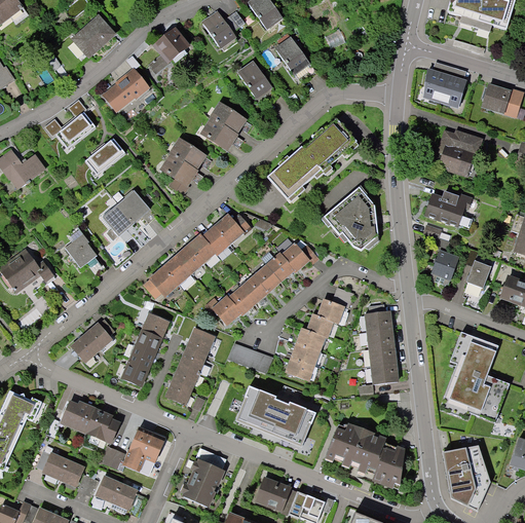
[(0,0),(0,21),(22,4),(19,0),(0,0)]
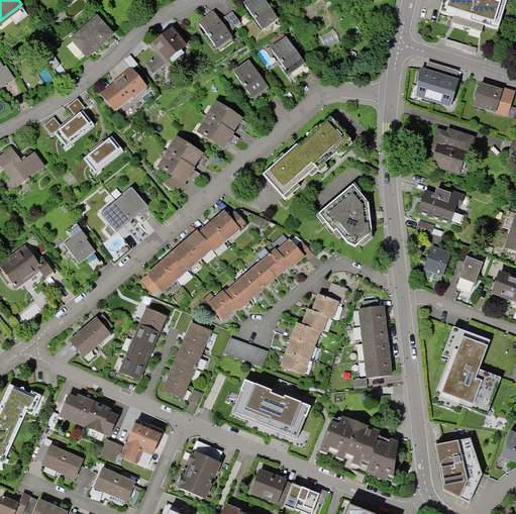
[(246,0),(244,2),(262,26),(277,15),(266,0),(246,0)]
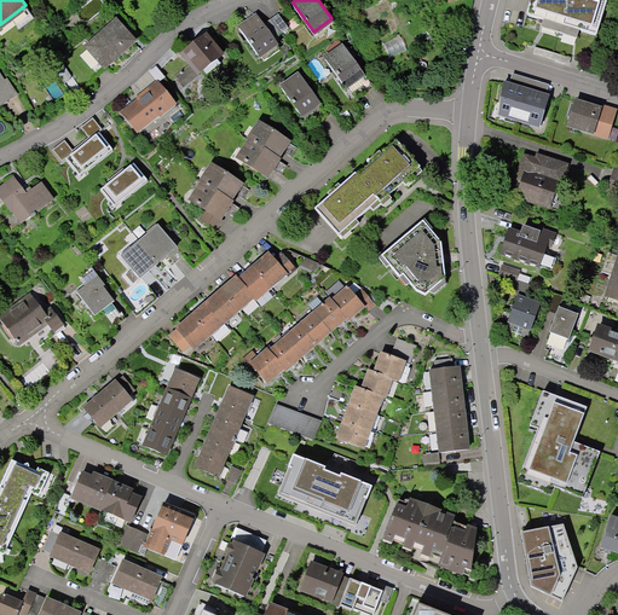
[(530,0),(527,11),(596,32),(606,0),(530,0)]
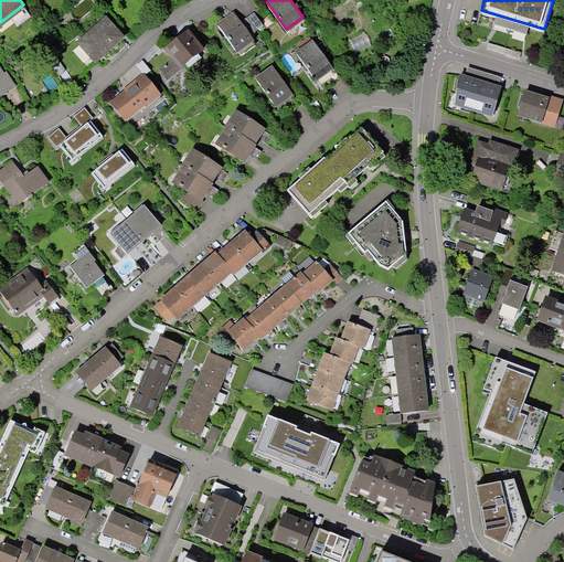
[(234,48),(236,46),(241,53),(254,43),(249,38),(251,36),(248,33),(263,23),(253,10),(240,20),(234,12),(217,24),(234,48)]
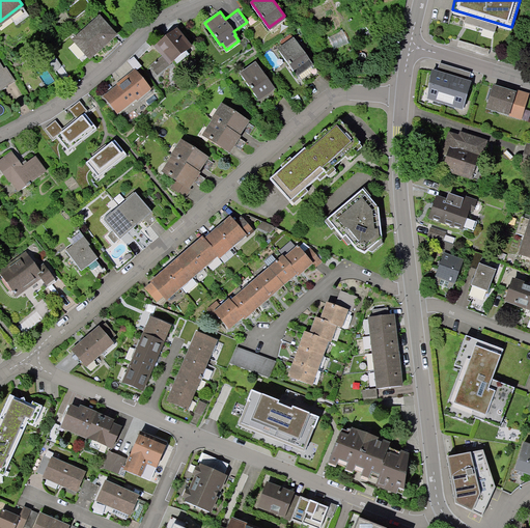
[(100,17),(74,38),(82,49),(84,47),(92,57),(117,36),(100,17)]
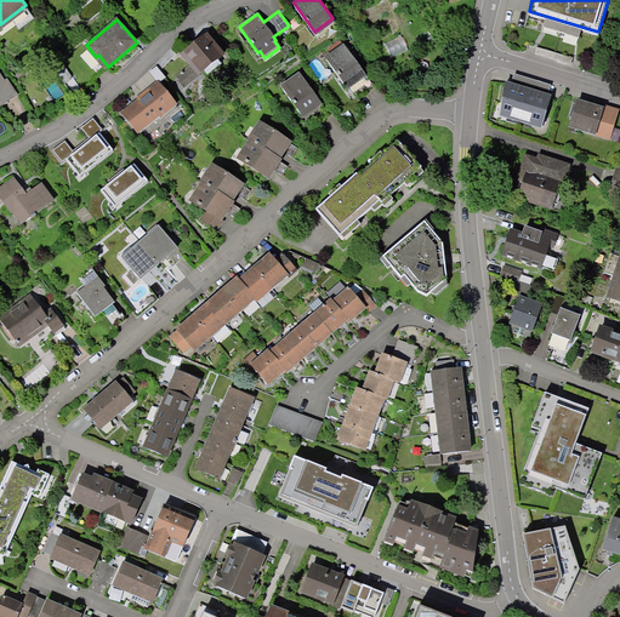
[(205,34),(182,52),(191,63),(176,74),(185,84),(221,53),(205,34)]
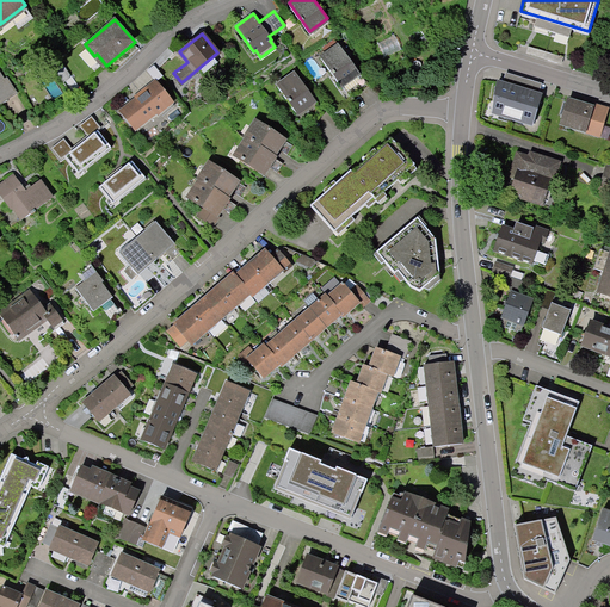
[(339,43),(320,56),(339,82),(357,69),(339,43)]
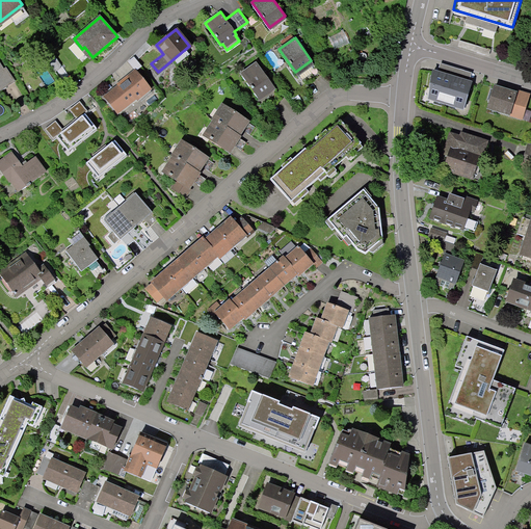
[(0,88),(14,79),(5,67),(3,68),(0,62),(0,88)]
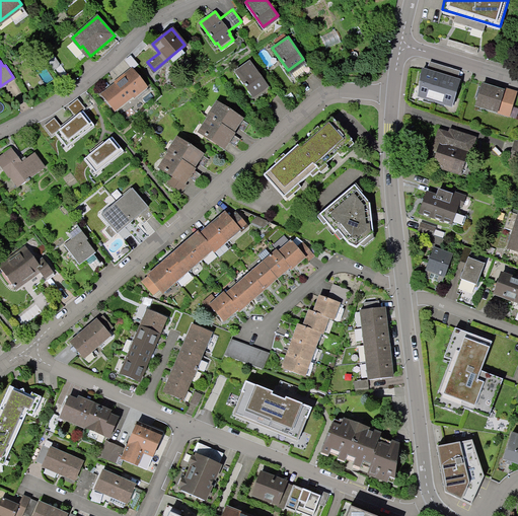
[(250,61),(235,72),(250,94),(267,83),(250,61)]
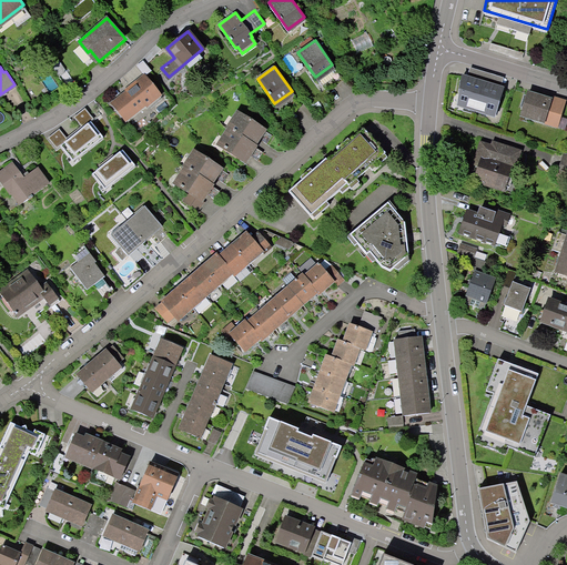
[(506,83),(463,70),(458,102),(496,113),(506,83)]
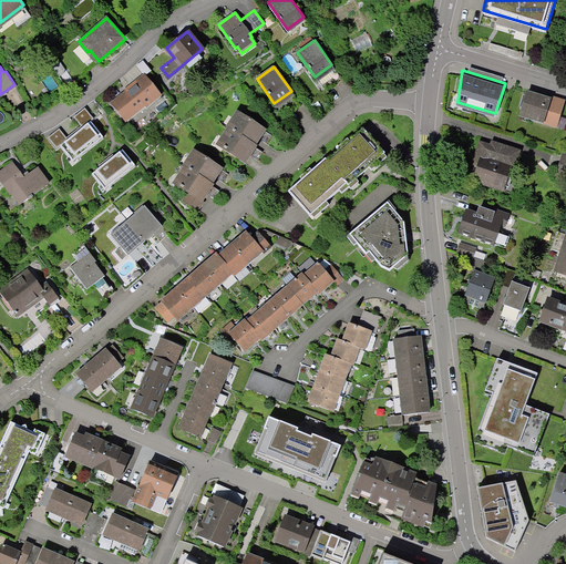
[(111,102),(125,120),(145,103),(146,105),(160,94),(143,73),(129,85),(130,86),(111,102)]
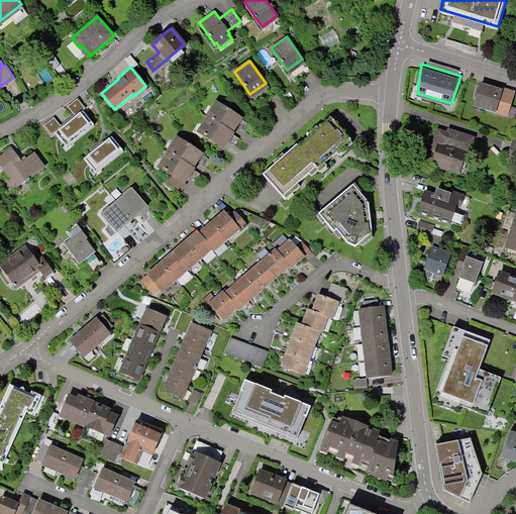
[(503,92),(479,85),(473,106),(512,117),(515,109),(509,107),(513,92),(504,89),(503,92)]
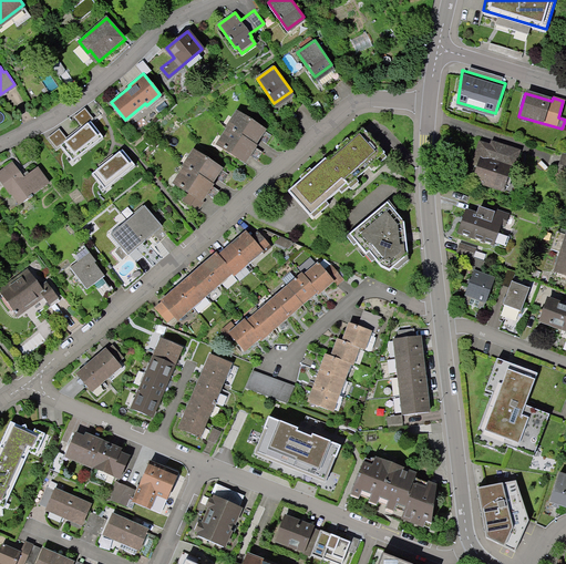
[(95,115),(86,104),(75,113),(84,124),(92,118),(95,115)]
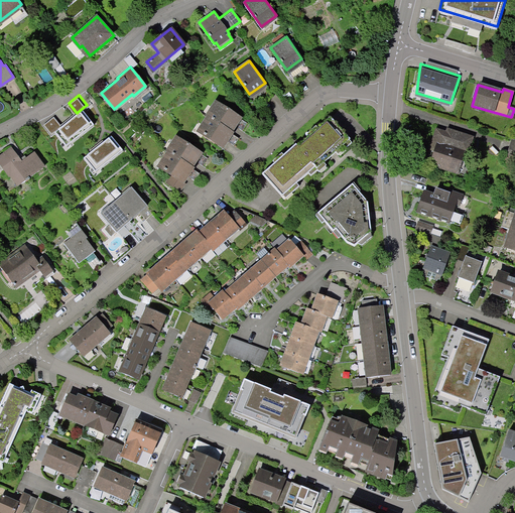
[(208,116),(230,131),(240,116),(216,100),(206,115),(208,116)]
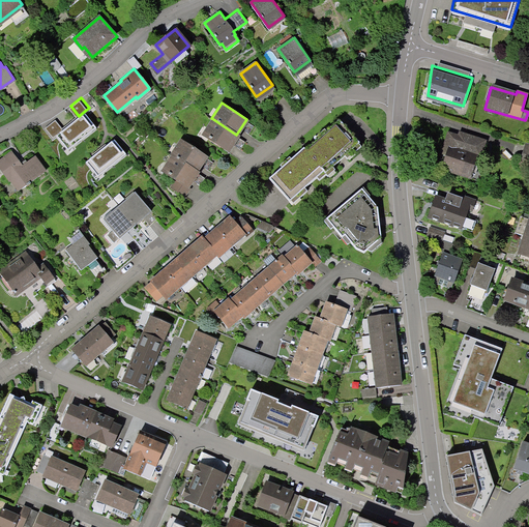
[(64,126),(57,133),(58,134),(69,147),(97,124),(86,110),(79,116),(64,126)]
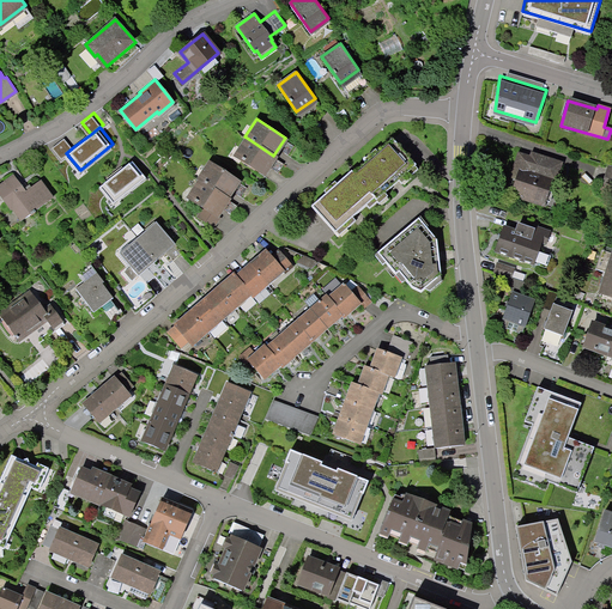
[(74,146),(65,135),(52,145),(61,158),(67,154),(66,153),(74,146)]
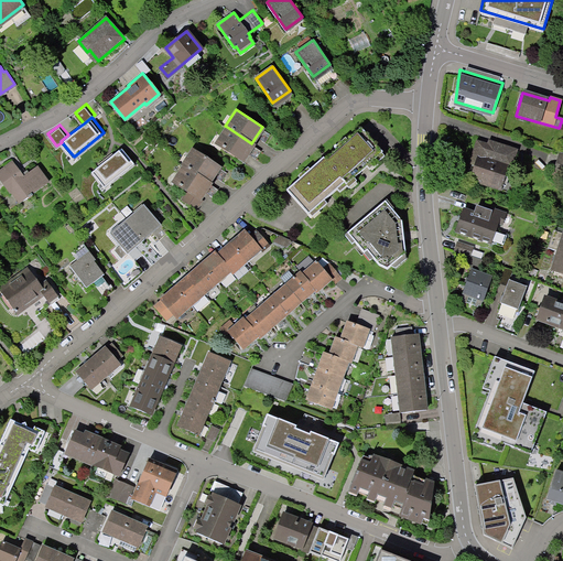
[(216,143),(242,160),(252,144),(251,143),(227,127),(216,143)]
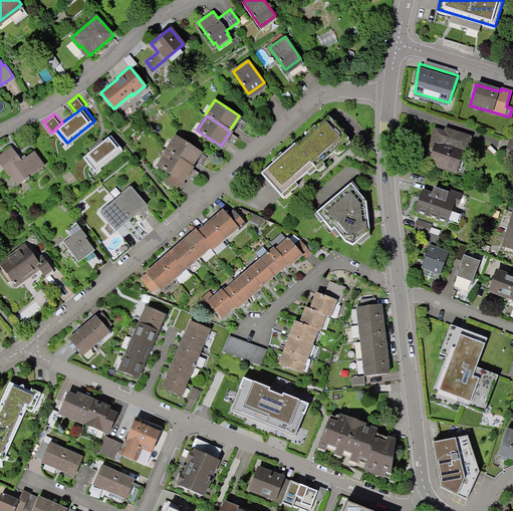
[(328,115),(295,145),(293,143),(261,172),(280,194),(296,179),(312,165),(314,167),(331,152),(347,138),(328,115)]
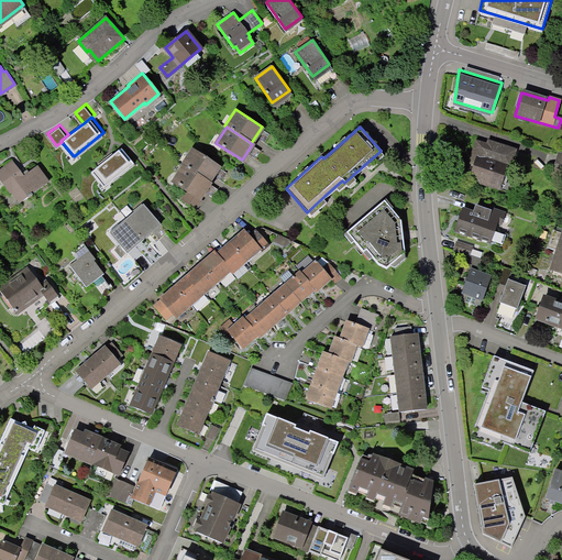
[(469,177),(478,180),(477,183),(498,189),(500,184),(504,185),(507,177),(503,175),(506,167),(508,167),(514,151),(487,141),(486,144),(475,141),(471,153),(476,154),(469,177)]
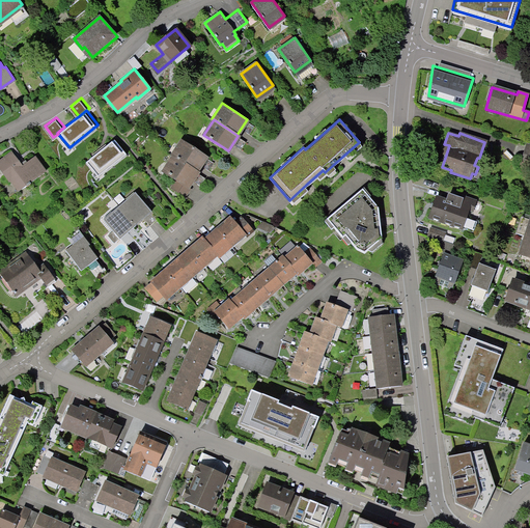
[(128,151),(115,136),(87,159),(99,174),(128,151)]
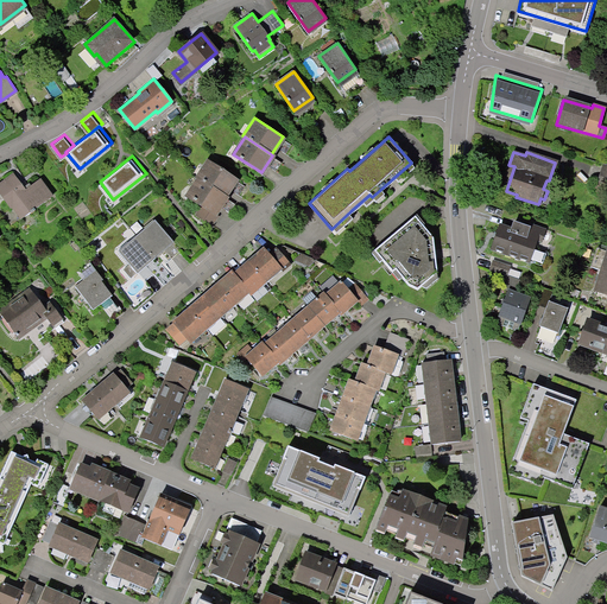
[(197,178),(225,196),(236,178),(208,160),(196,177),(197,178)]
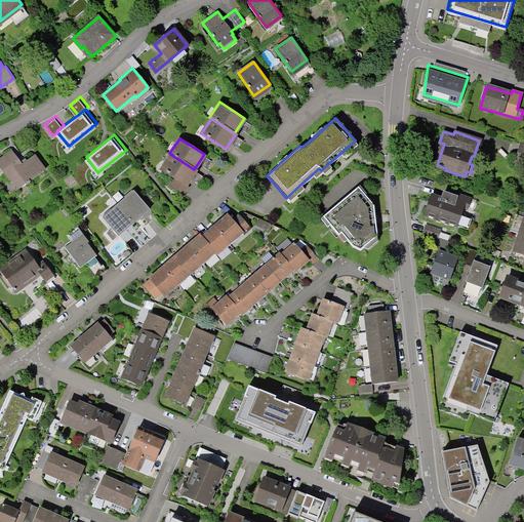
[(0,157),(0,164),(9,177),(13,174),(21,185),(44,168),(34,154),(22,163),(11,150),(0,157)]
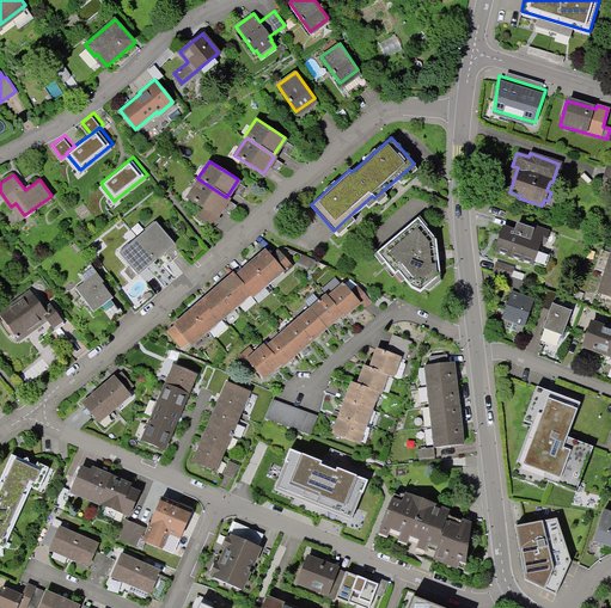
[(197,214),(212,223),(218,215),(217,215),(227,198),(226,197),(199,179),(188,197),(202,207),(197,214)]
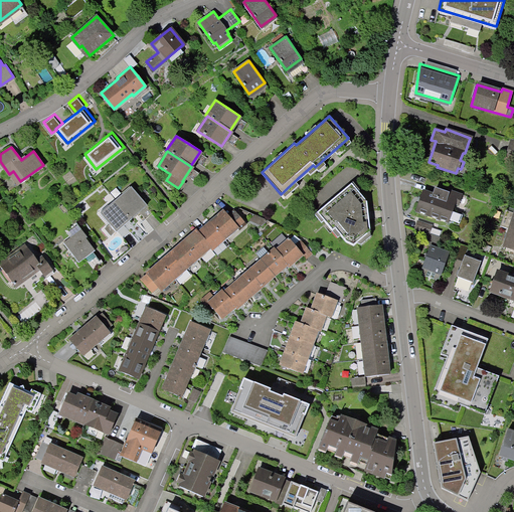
[(370,230),(366,201),(351,183),(317,212),(332,230),(335,227),(346,241),(353,244),(370,230)]
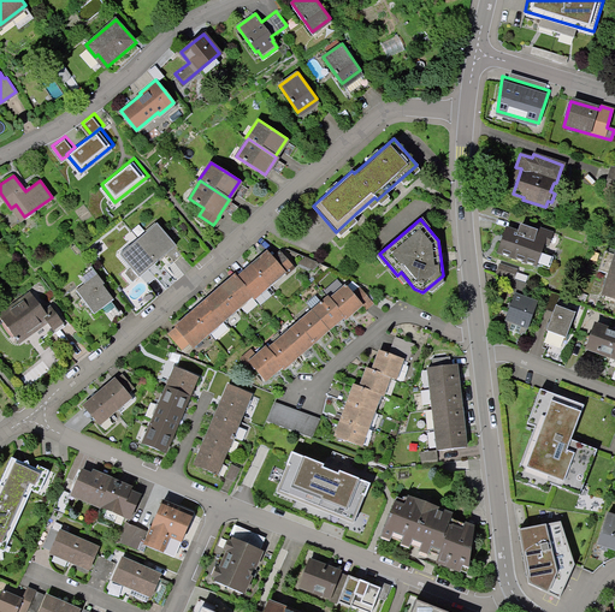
[(157,259),(173,244),(155,223),(139,238),(157,259)]
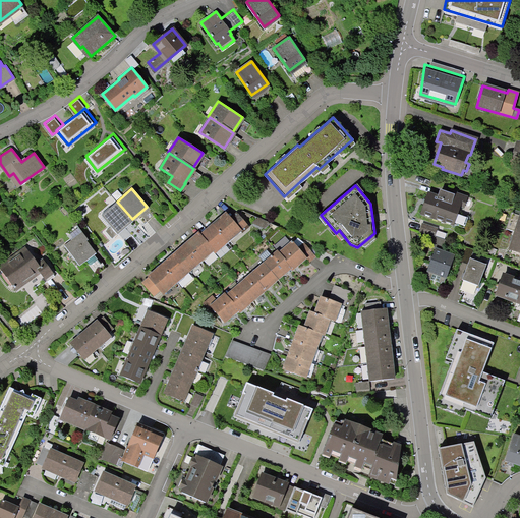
[(440,190),(437,197),(426,193),(420,213),(453,224),(453,223),(464,226),(467,218),(456,214),(459,206),(463,207),(466,196),(454,192),(452,195),(440,190)]
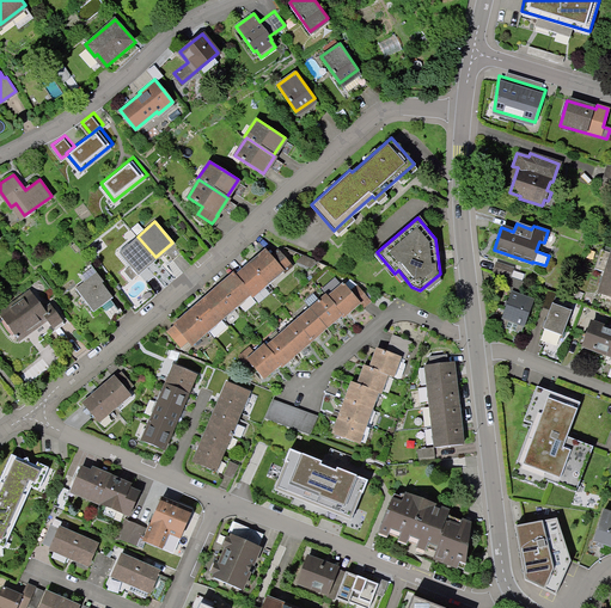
[(121,251),(130,263),(124,270),(132,278),(139,272),(156,257),(138,237),(121,251)]
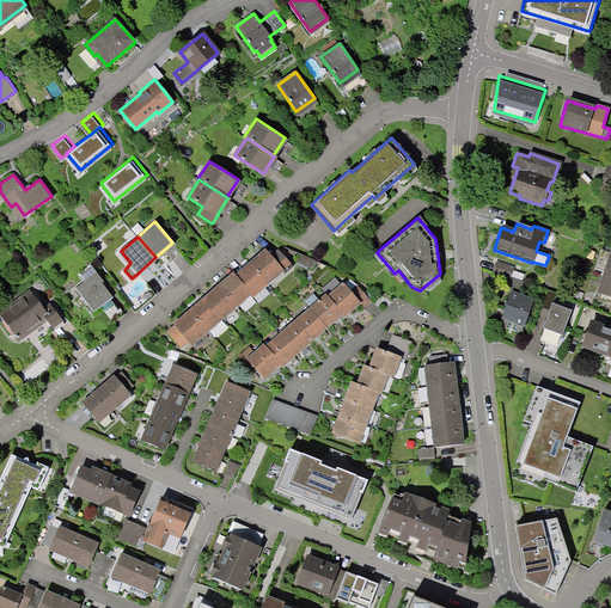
[(277,249),(270,255),(266,249),(250,263),(266,282),(282,268),(283,269),(291,263),(277,249)]
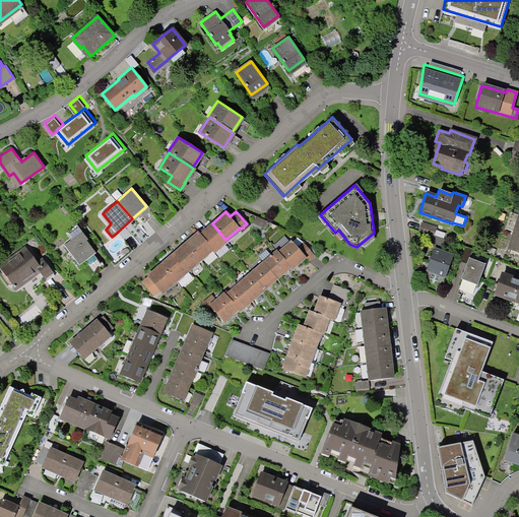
[(435,229),(420,222),(417,231),(432,236),(435,229)]
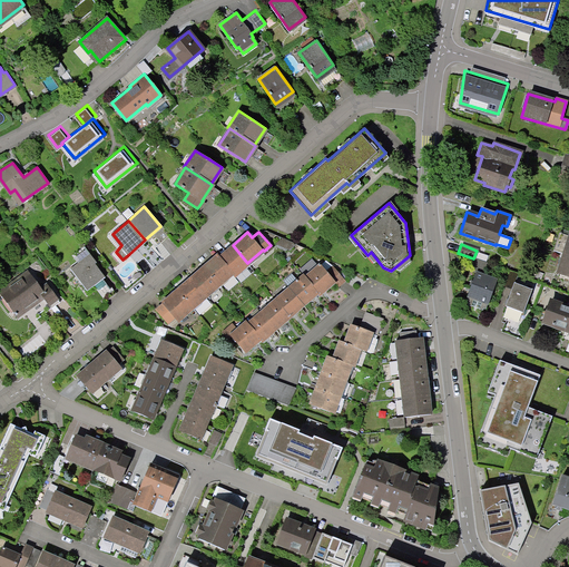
[(234,274),(247,263),(233,245),(219,256),(233,272),(234,274)]
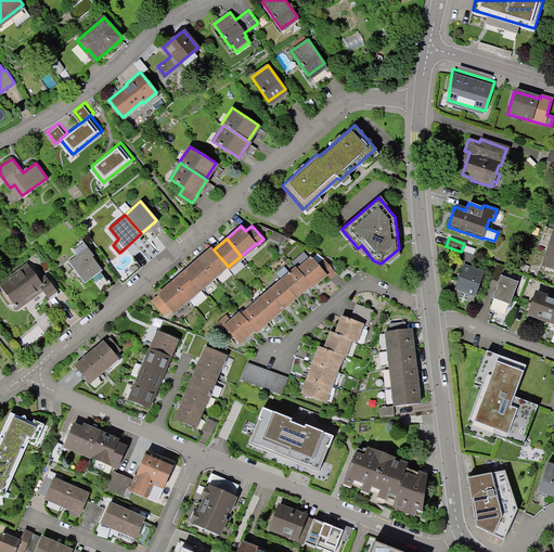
[(72,249),(75,254),(67,260),(85,282),(102,269),(92,256),(94,254),(84,240),(72,249)]
